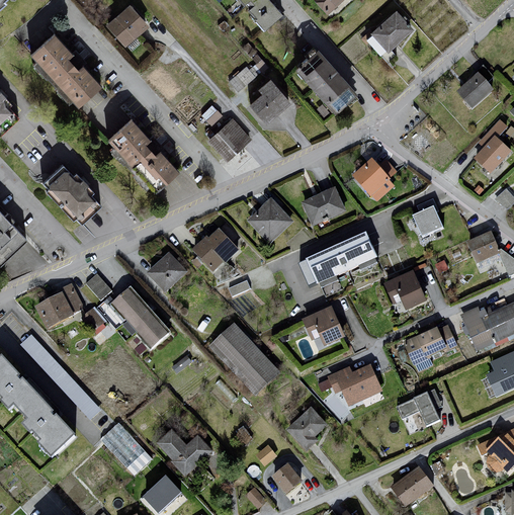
[(238,0),(266,28),(281,13),(270,0),(238,0)]
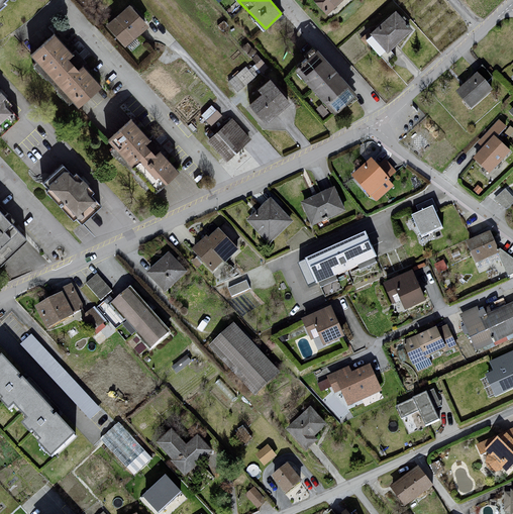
[(317,0),(326,11),(338,0),(317,0)]
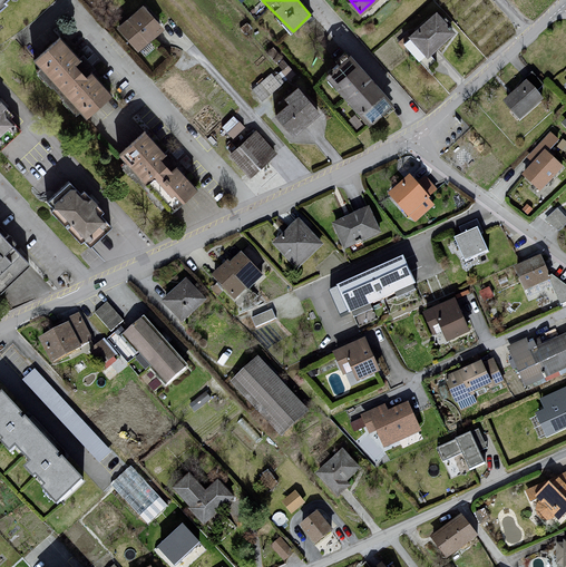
[(142,2),(115,26),(137,51),(164,26),(142,2)]
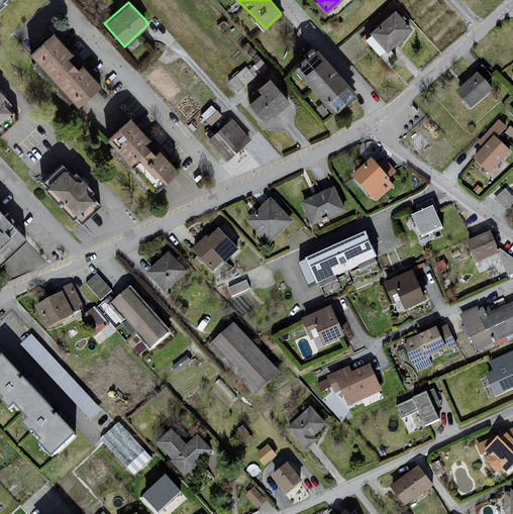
[(395,9),(370,30),(387,52),(410,28),(395,9)]
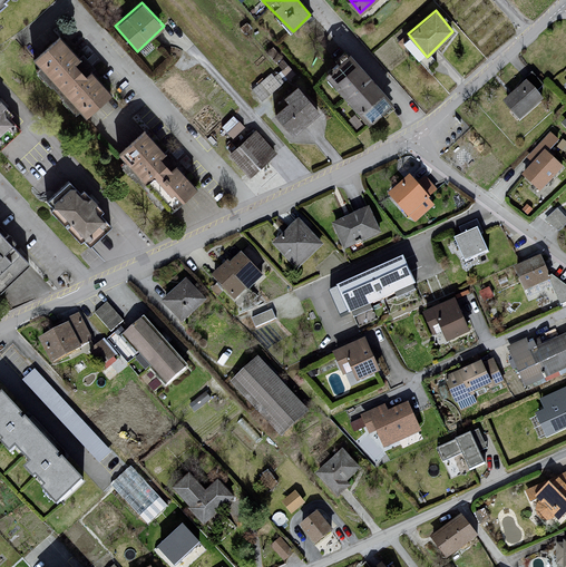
[(60,36),(32,58),(87,115),(111,93),(60,36)]
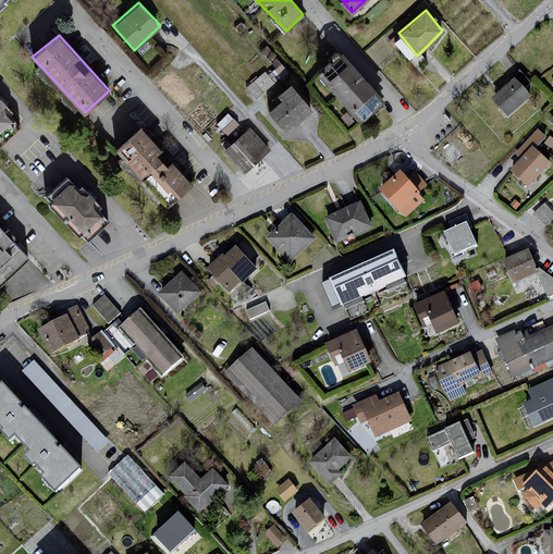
[(343,50),(319,72),(363,119),(383,98),(343,50)]
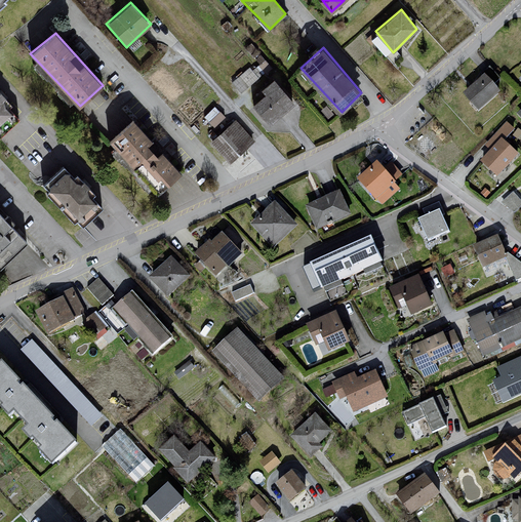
[(236,87),(254,71),(246,62),(228,78),(236,87)]
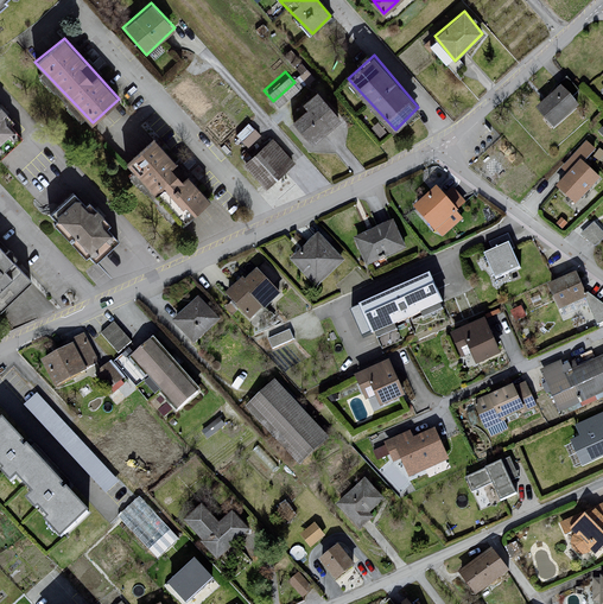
[(562,87),(535,107),(554,127),(581,106),(562,87)]
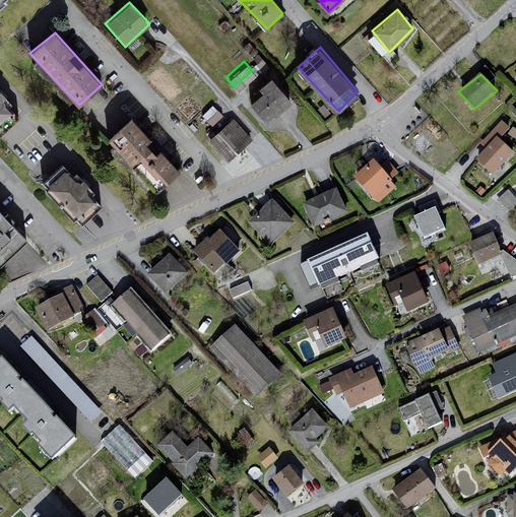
[(261,92),(251,101),(268,119),(293,101),(272,76),(257,85),(261,92)]
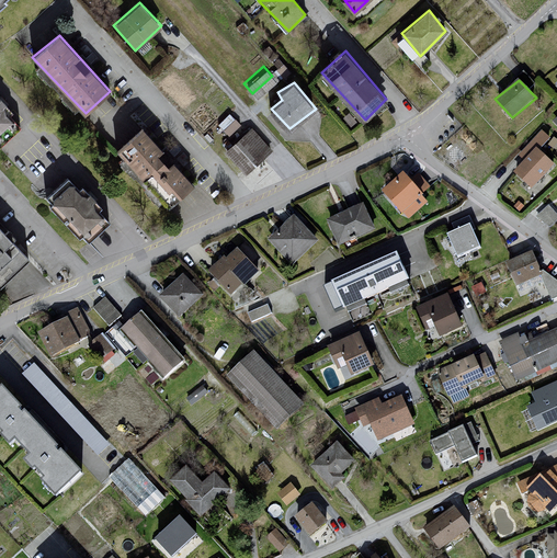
[(0,136),(16,122),(0,104),(0,136)]
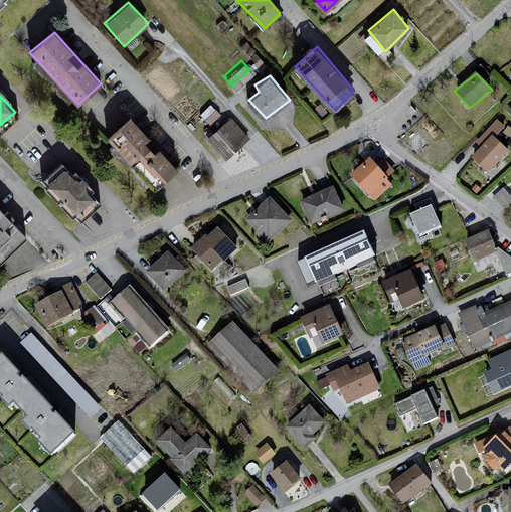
[(196,110),(206,121),(217,111),(207,100),(196,110)]
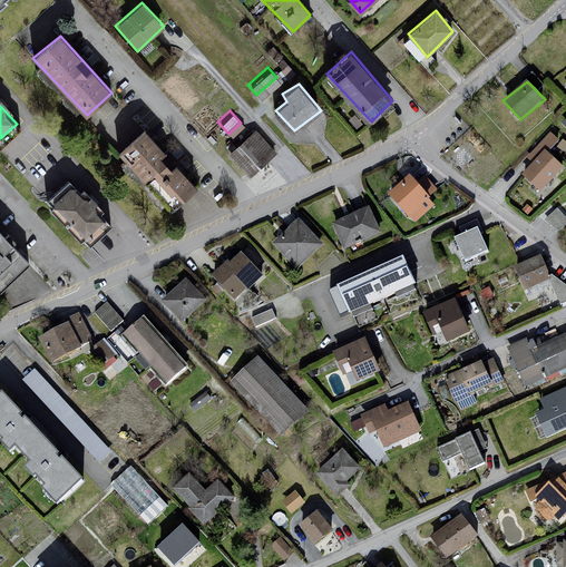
[(143,129),(120,152),(169,209),(196,186),(143,129)]
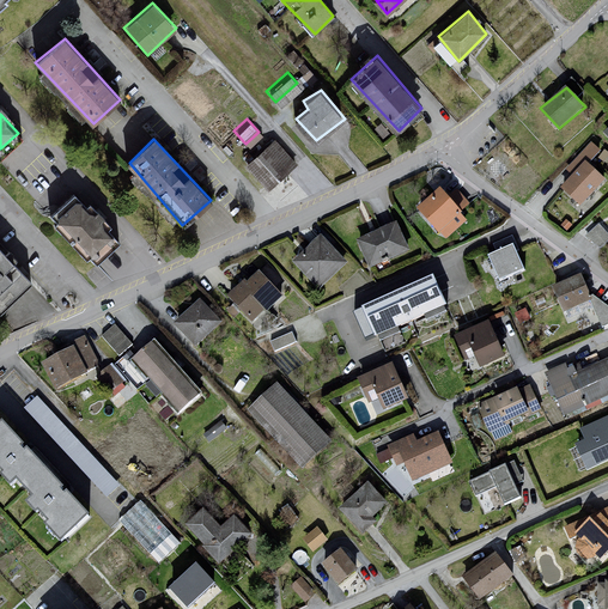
[(272,139),(244,164),(267,189),(295,163),(272,139)]
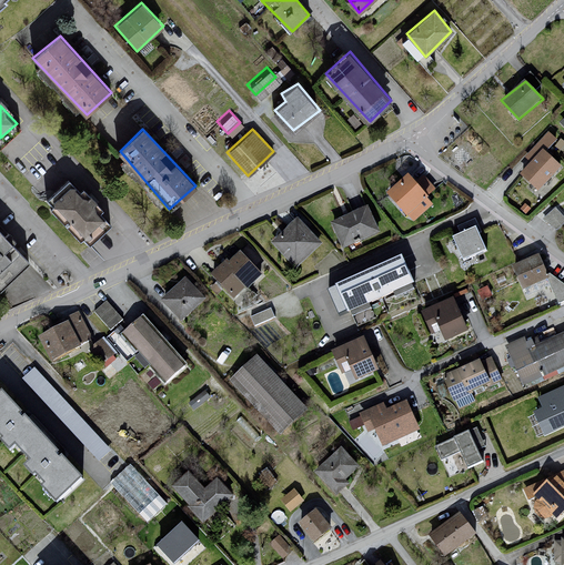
[(555,139),(543,132),(523,157),(530,161),(519,173),(540,189),(562,165),(546,152),(555,139)]
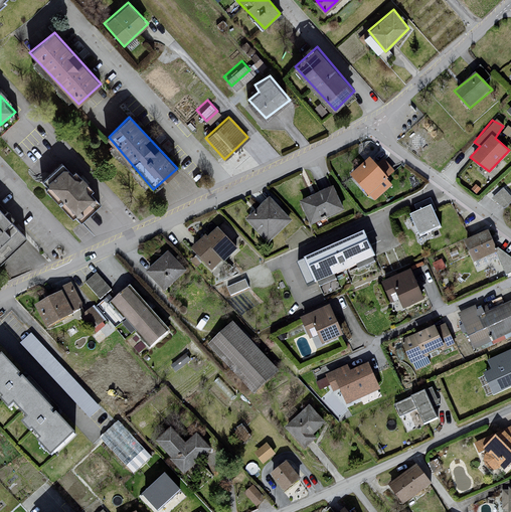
[(391,180),(371,157),(351,174),(372,198),(391,180)]
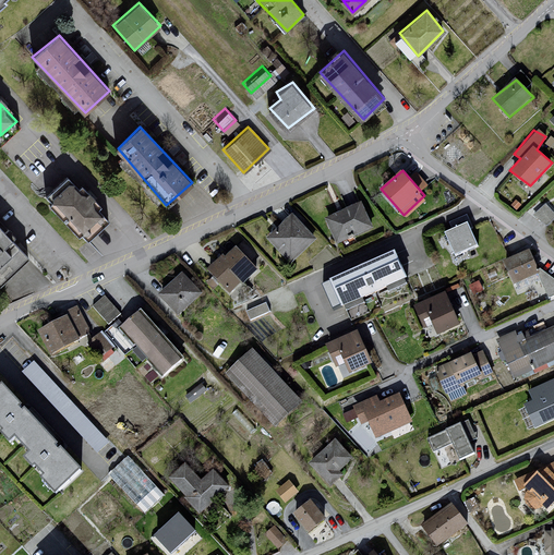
[(67,178),(47,195),(80,232),(104,214),(67,178)]
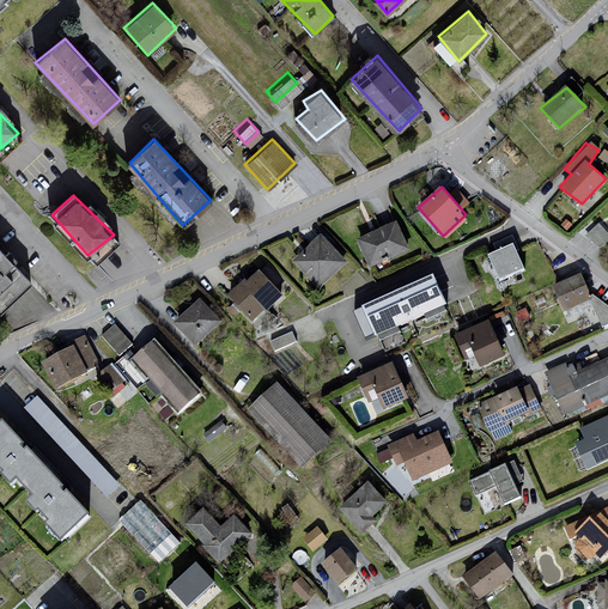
[(607,231),(596,218),(583,230),(596,244),(607,232),(607,231)]
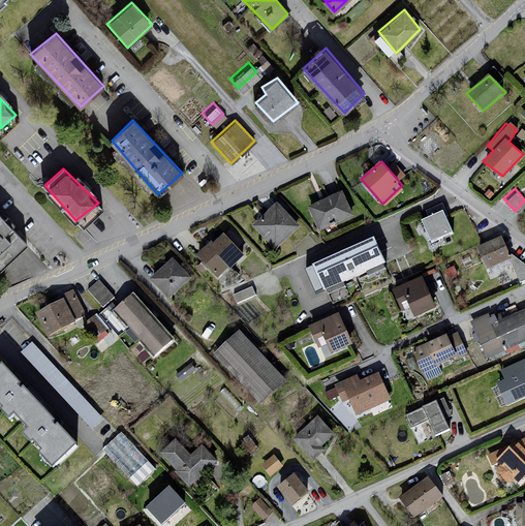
[(342,191),(307,207),(317,229),(351,215),(342,191)]
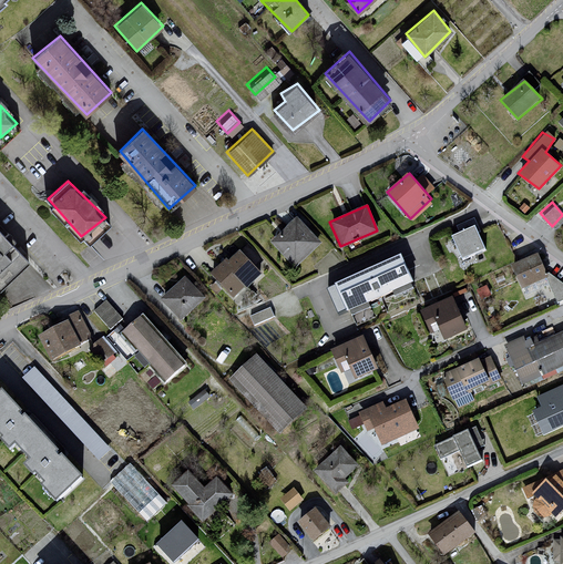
[(296,216),(270,241),(295,266),(320,242),(296,216)]
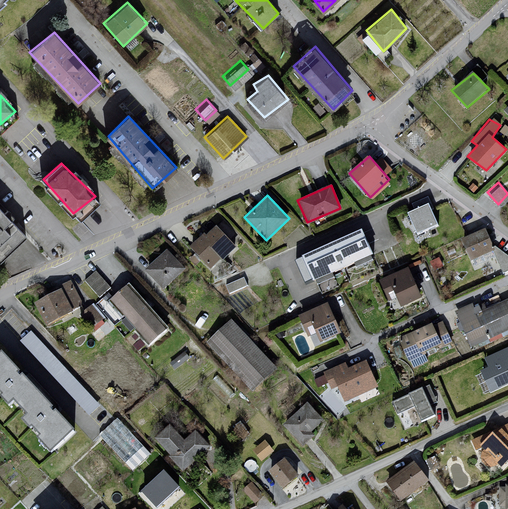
[(431,204),(409,212),(417,232),(438,224),(431,204)]
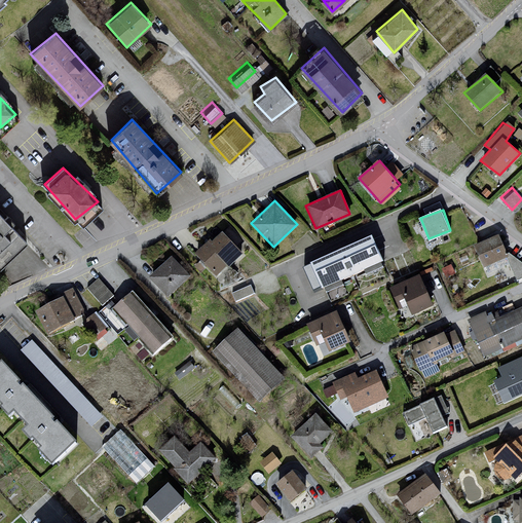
[(0,267),(26,240),(0,212),(0,267)]
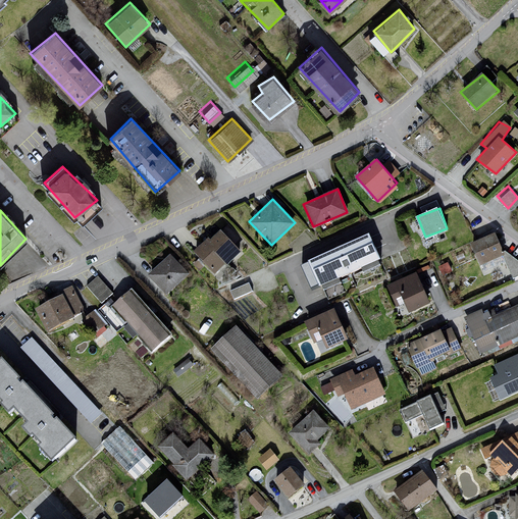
[(206,238),(194,251),(214,274),(224,262),(228,265),(242,251),(220,230),(209,239),(206,238)]
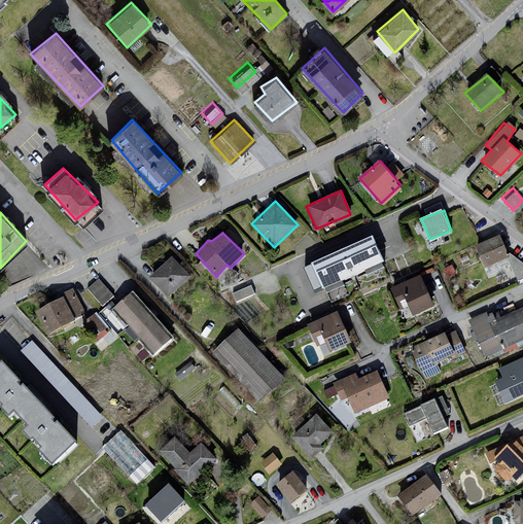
[(374,236),(311,264),(324,291),(386,263),(374,236)]
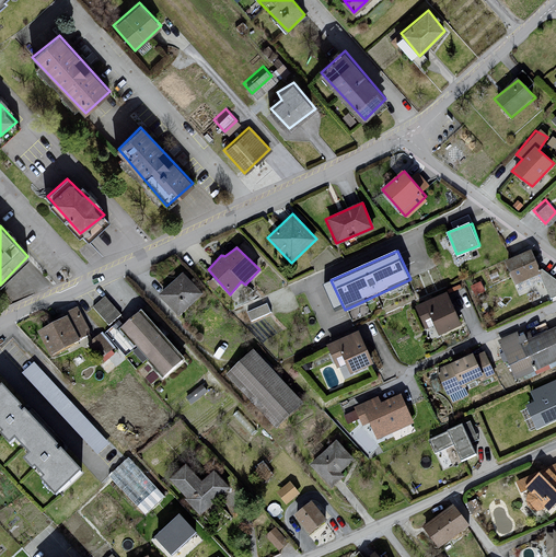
[(532,251),(504,260),(516,286),(540,274),(542,269),(532,251)]
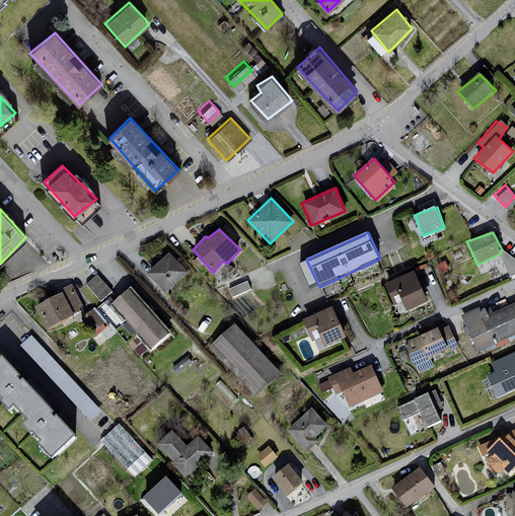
[(167,253),(147,273),(168,291),(187,272),(167,253)]
